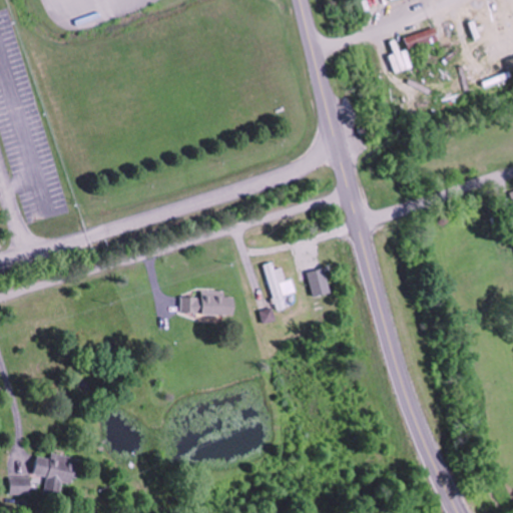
[(406,37),(412,53),(444,41),(439,26),(406,37)]
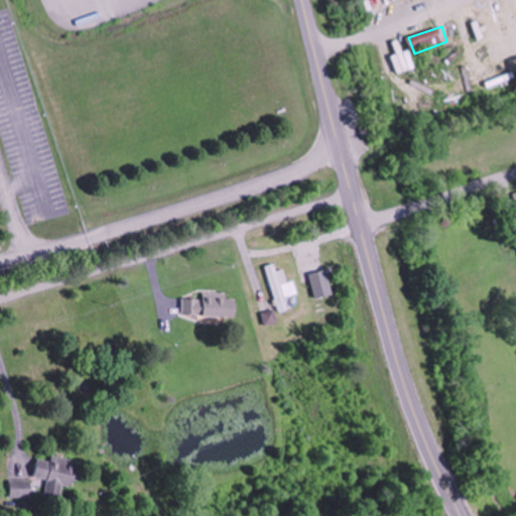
[(288,310),(285,297),(297,295),(294,283),(288,284),(285,271),(277,273),(275,265),(267,267),(278,313),(288,310)]
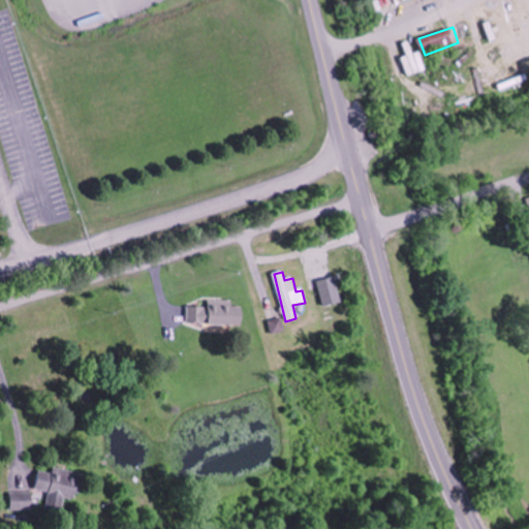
[(187,307),(187,327),(242,327),(242,307),(232,307),(232,302),(208,302),(208,307),(187,307)]
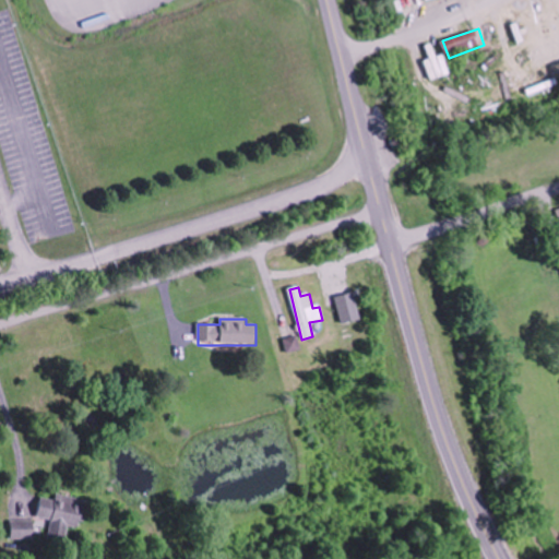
[(64,542),(68,525),(83,527),(87,499),(56,494),(55,499),(40,496),(37,516),(50,519),(47,539),(64,542)]
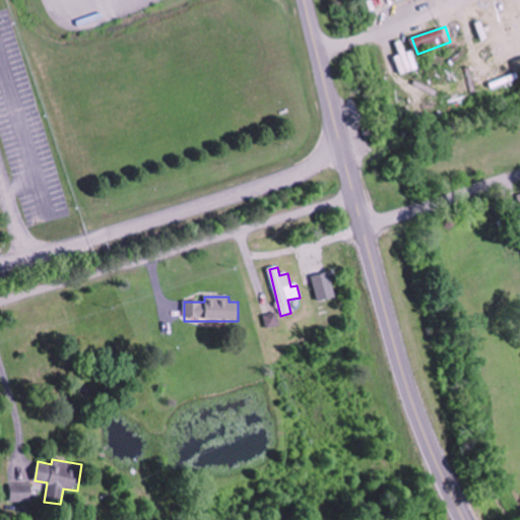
[(9,501),(30,501),(30,483),(9,483),(9,501)]
